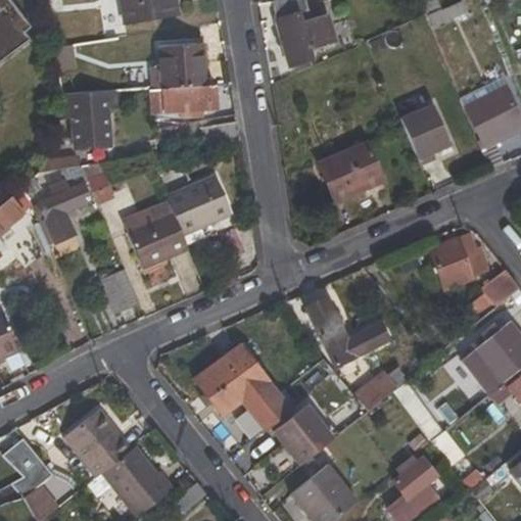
[(0,0),(0,64),(33,41),(28,34),(34,29),(12,0),(0,0)]
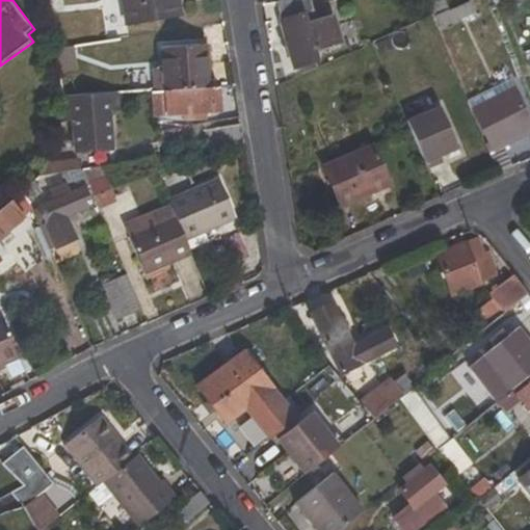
[(49,0),(52,12),(70,10),(68,0),(49,0)]
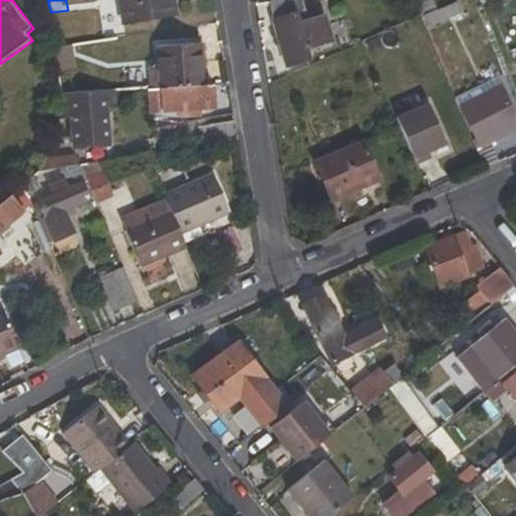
[(120,0),(124,23),(176,16),(173,0),(120,0)]
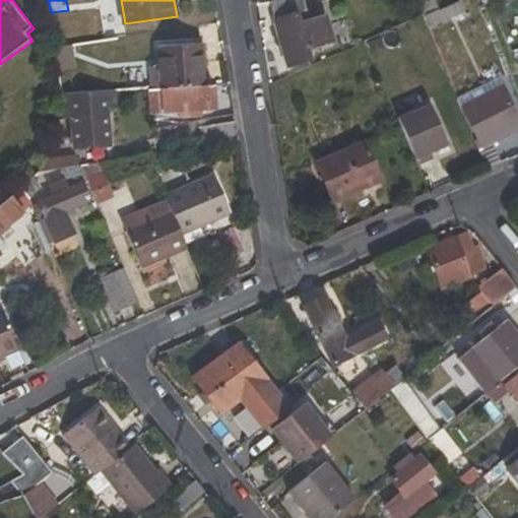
[(300,13),(307,10),(304,0),(271,0),(288,65),(313,59),(311,49),(332,42),(325,14),(302,21),(300,13)]
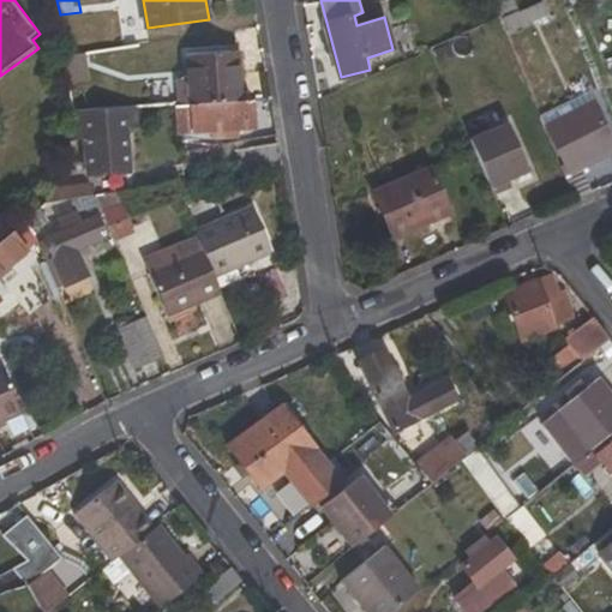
[(495,0),(499,16),(517,9),(514,0),(495,0)]
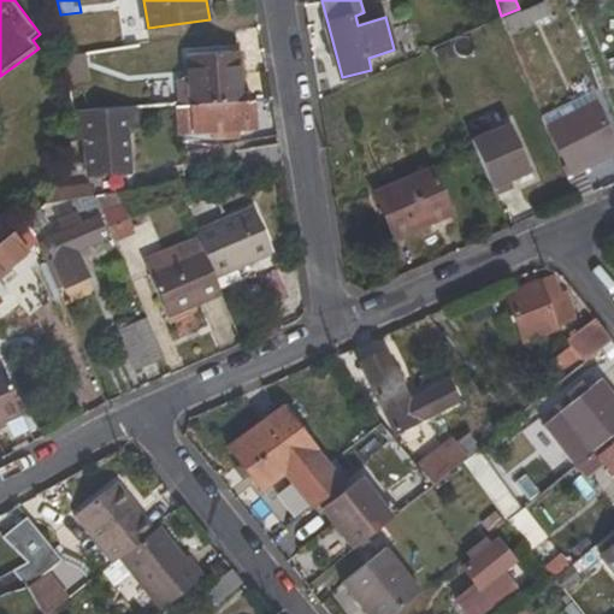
[(511,31),(556,11),(551,0),(544,0),(519,11),(505,17),(511,31)]
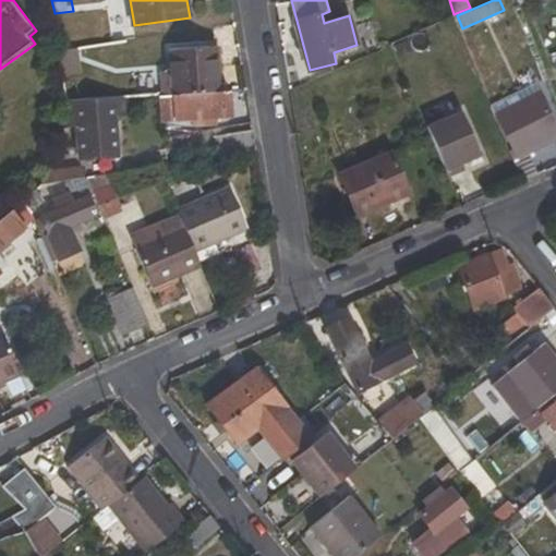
[(161,92),(172,91),(172,95),(219,91),(217,46),(171,50),(171,71),(161,71),(161,92)]
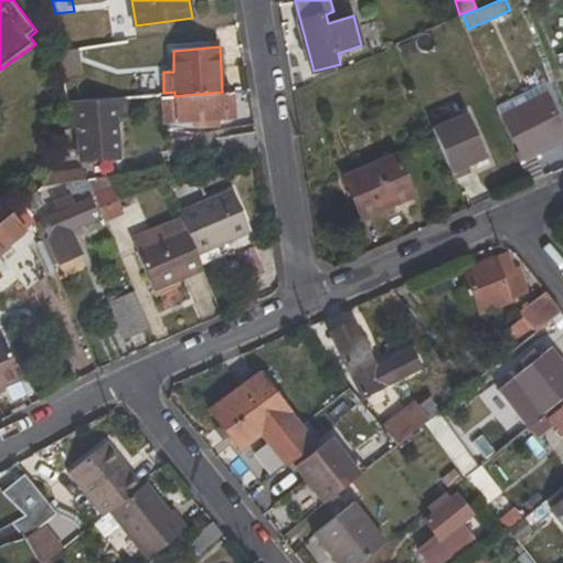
[(80,48),(61,51),(64,72),(83,70),(80,48)]
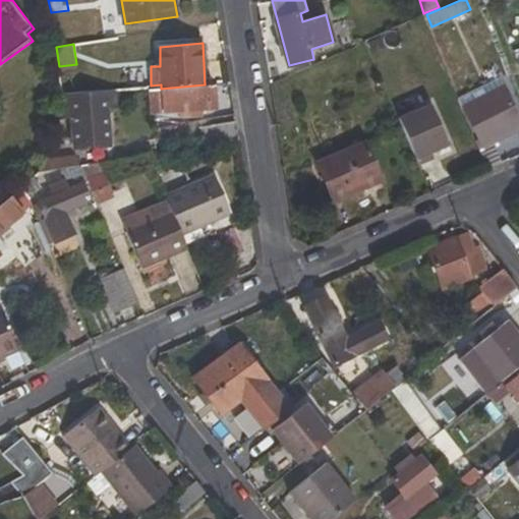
[(205,84),(161,89),(149,90),(151,111),(180,109),(180,115),(198,114),(198,107),(218,107),(217,83),(205,84)]
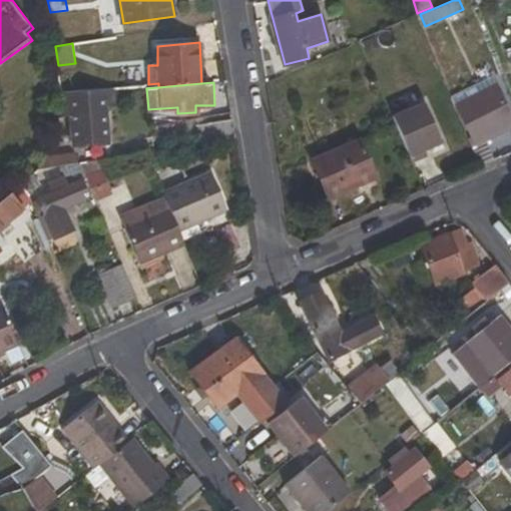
[(510,117),(496,89),(462,106),(481,144),(483,143),(505,132),(503,128),(510,124),(510,117)]
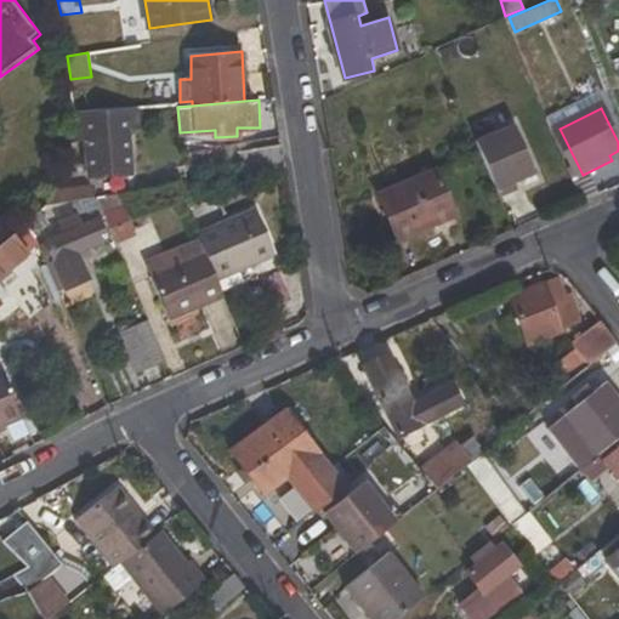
[(85,120),(90,175),(131,172),(128,118),(85,120)]
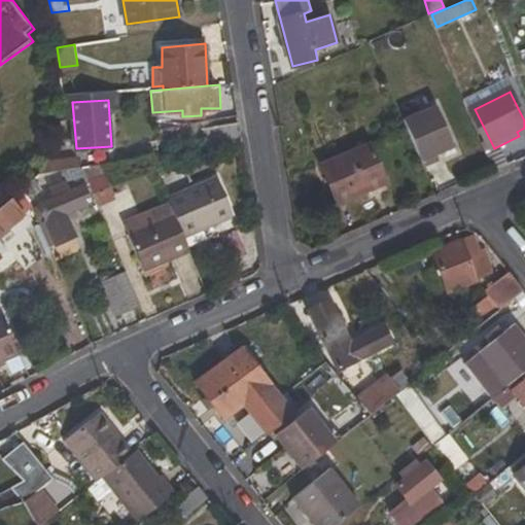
[(404,120),(405,124),(423,164),(426,166),(439,161),(436,154),(454,147),(436,106),(404,120)]
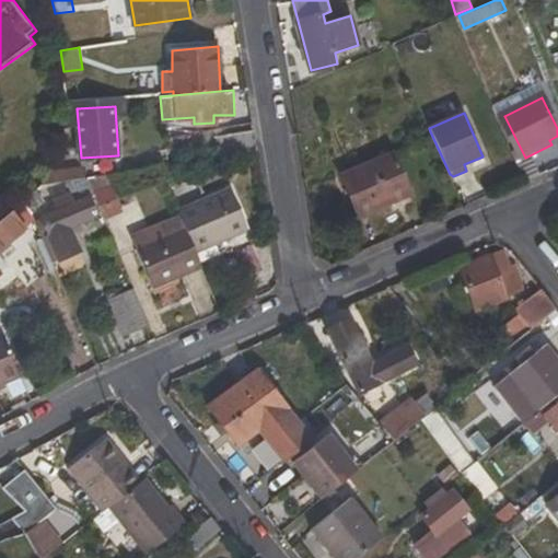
[(341,175),(358,216),(391,202),(388,195),(407,187),(393,151),(341,175)]
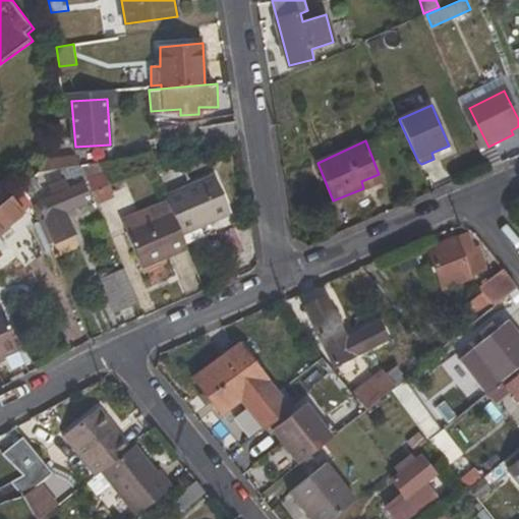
[(479,151),(487,168),(501,163),(491,146),(488,147),(479,151)]
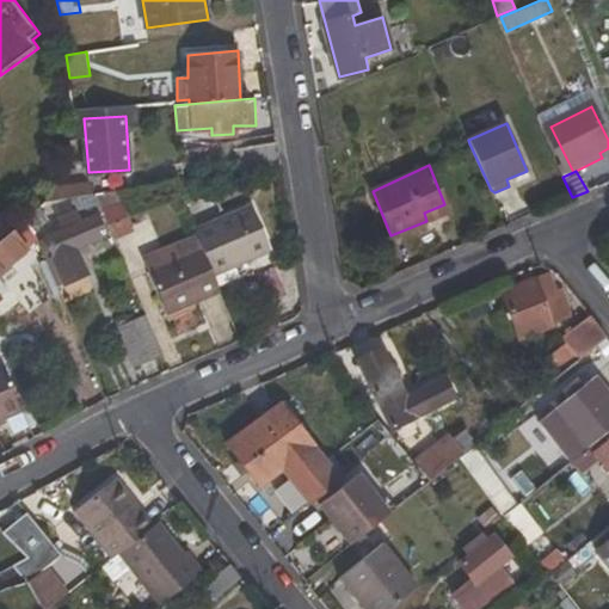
[(91,180),(56,185),(45,202),(73,197),(92,195),(91,180)]
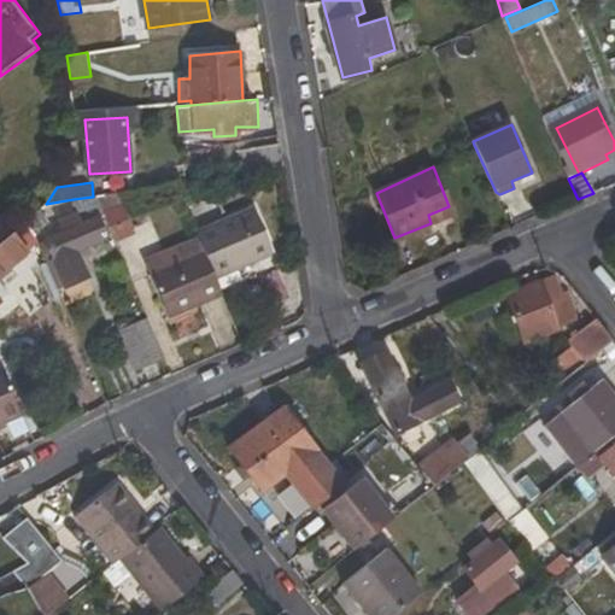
[(119,192),(97,195),(104,216),(116,242),(135,234),(119,192)]
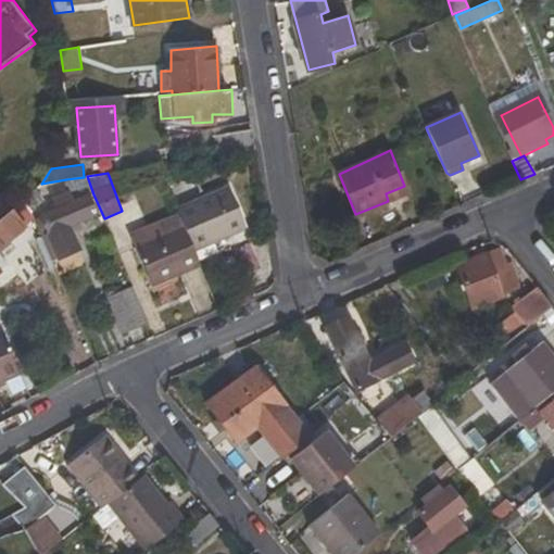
[(87,176),(84,177),(66,179),(70,190),(51,198),(55,209),(39,215),(58,257),(78,249),(68,224),(95,213),(88,197),(93,194),(87,176)]
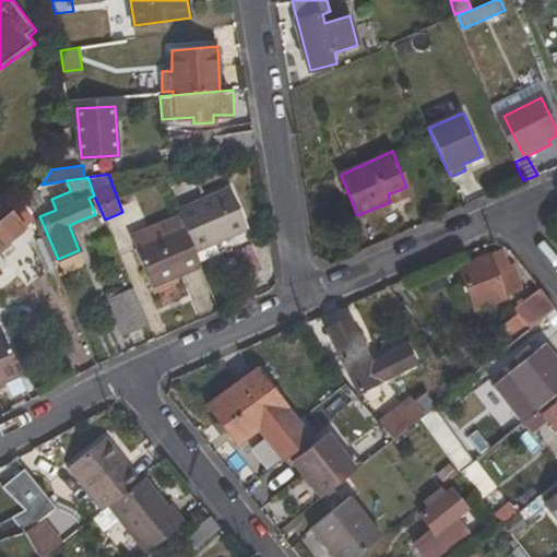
[(390,202),(410,193),(406,187),(388,194),(390,202)]
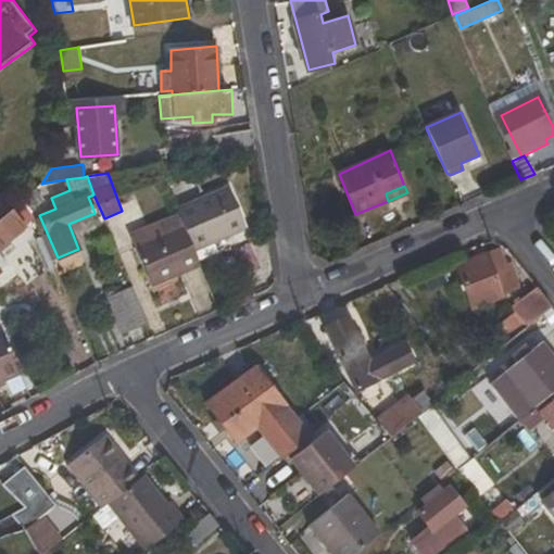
[(228,187),(176,208),(184,225),(194,250),(244,229),(228,187)]
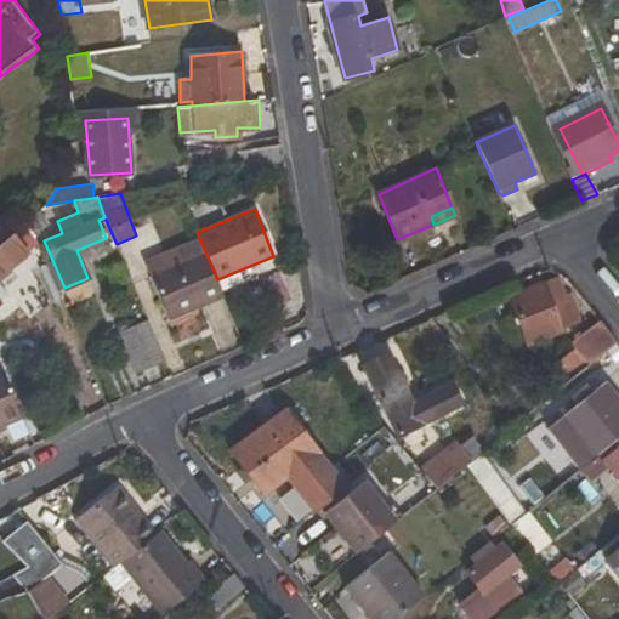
[(49,223),(40,211),(15,232),(32,250),(39,244),(34,236),(49,223)]
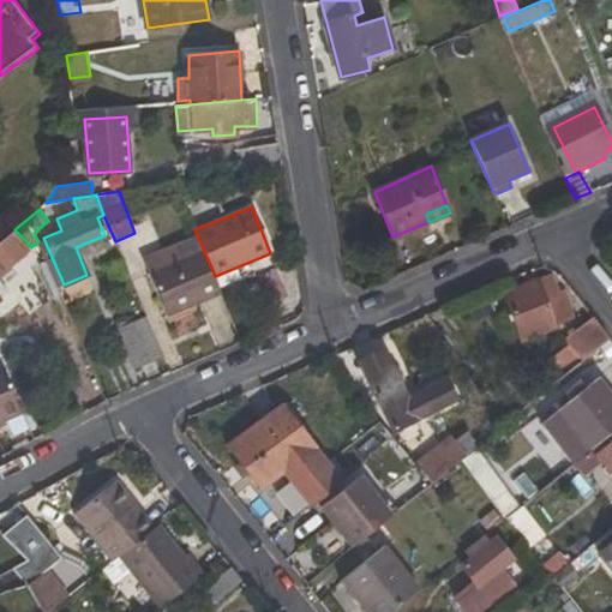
[(31,247),(15,229),(0,241),(0,298),(3,297),(16,311),(49,285),(31,247)]
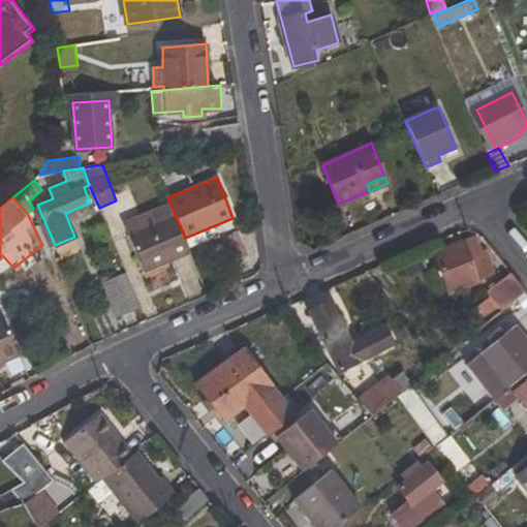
[(128,234),(145,271),(190,252),(185,238),(175,214),(128,234)]
